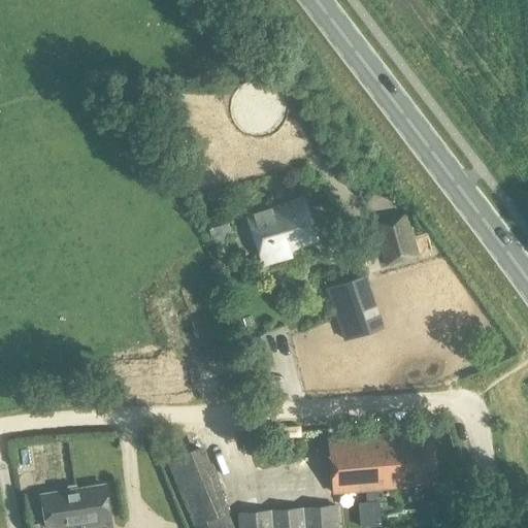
[(221,55),(225,64),(236,60),(233,51),(221,55)]
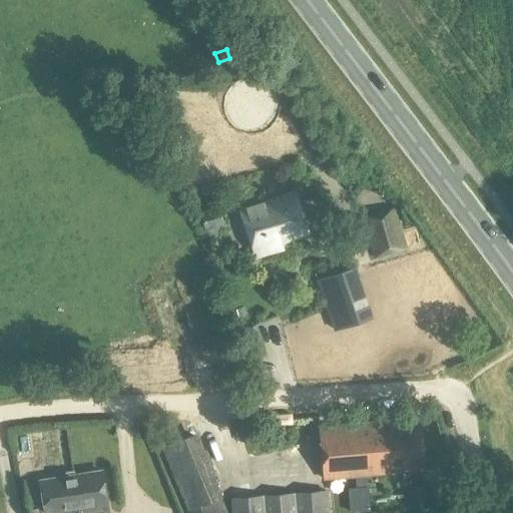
[(282,248),(281,244),(309,234),(295,194),(241,213),(257,258),(282,248)]
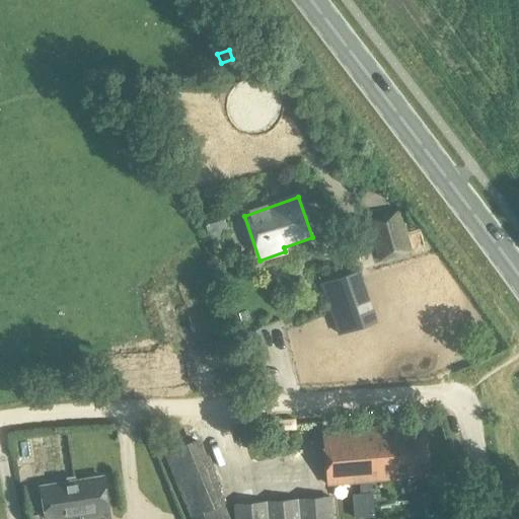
[(399,211),(367,221),(380,262),(415,251),(399,211)]
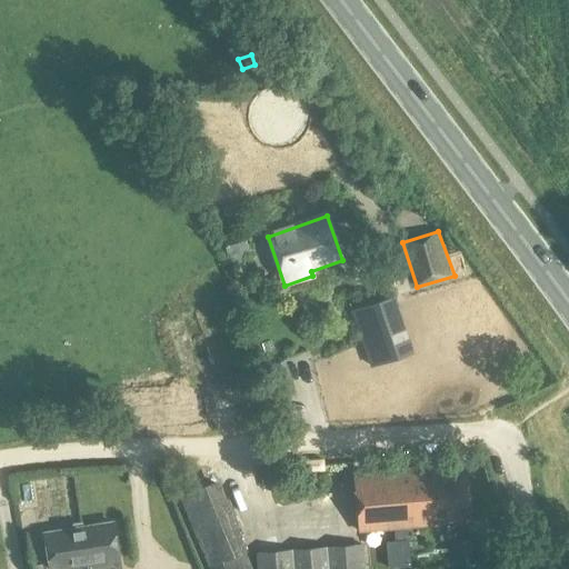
[(223,239),(228,255),(249,249),(243,233),(223,239)]
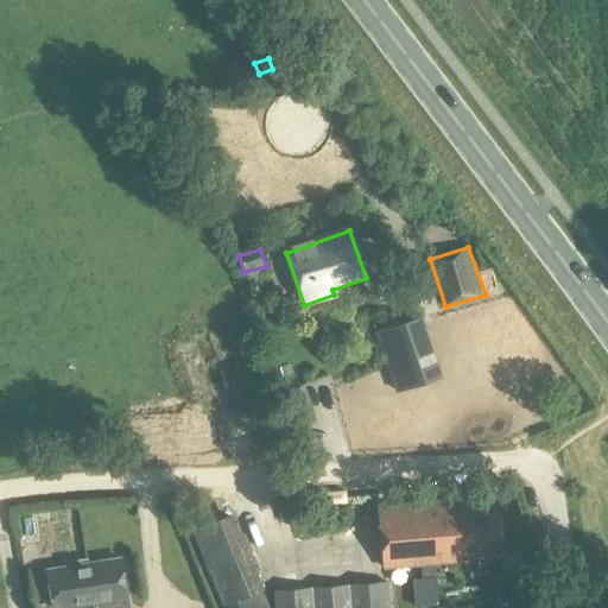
[(420,316),(374,333),(394,393),(442,378),(420,316)]
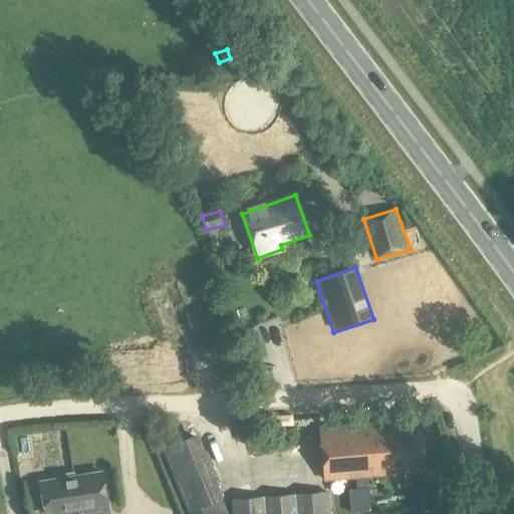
[(422,421),(320,429),(324,480),(356,477),(357,488),(348,489),(351,513),(371,511),(367,476),(426,471),(422,421)]
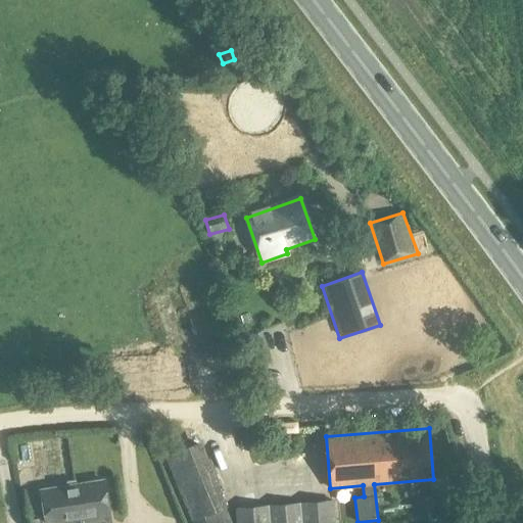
[(163,457),(191,522),(194,522),(228,507),(200,442),(163,457)]
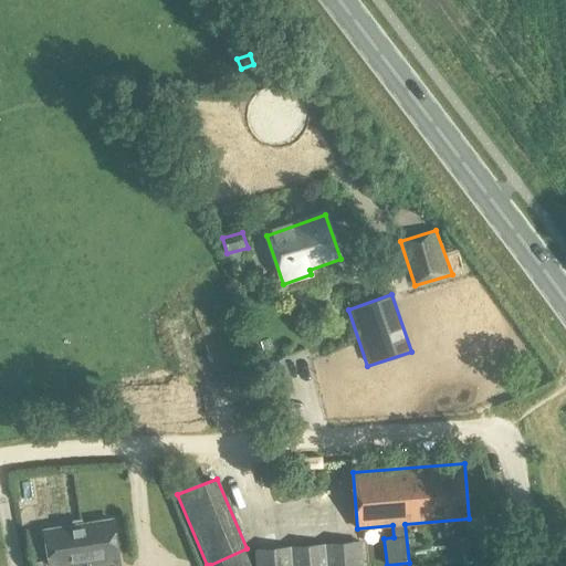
[(112,521),(44,532),(49,565),(61,565),(117,557),(112,521)]
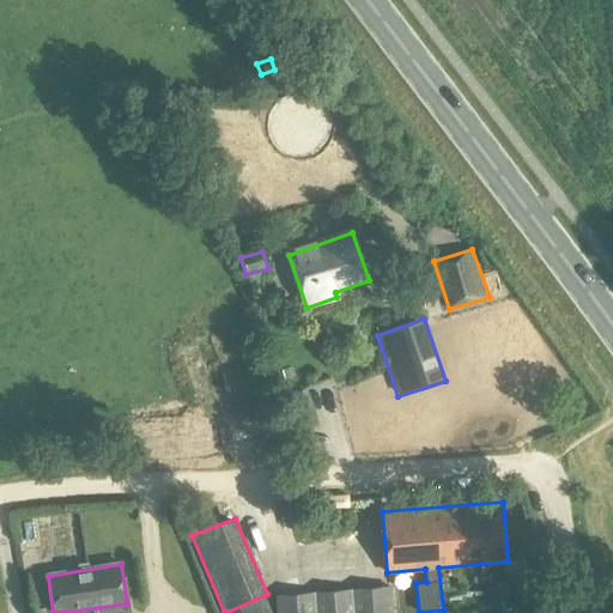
[(275,596),(277,612),(393,612),(390,587),(275,596)]
